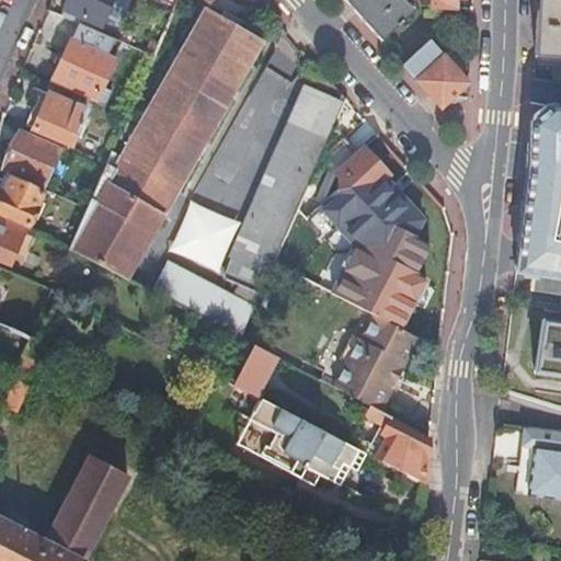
[(114,0),(67,0),(59,18),(77,25),(98,34),(114,0)]
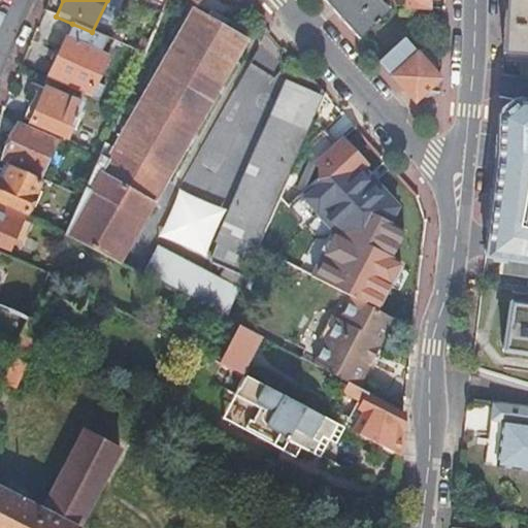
[(107,0),(92,32),(106,38),(124,0),(107,0)]
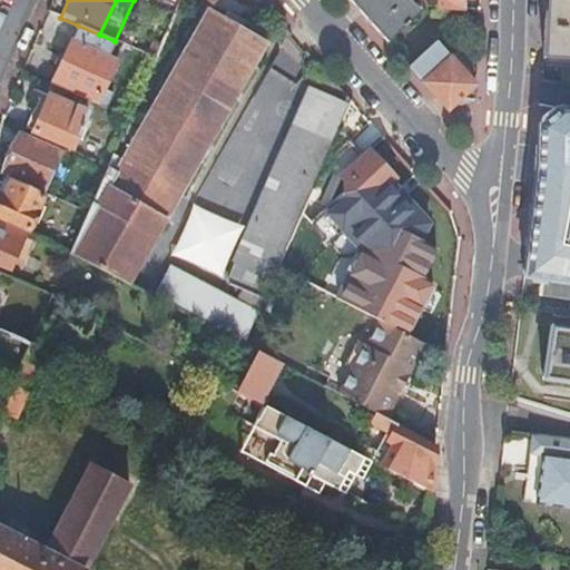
[(353,0),(351,3),(369,22),(387,45),(421,15),(409,0),(353,0)]
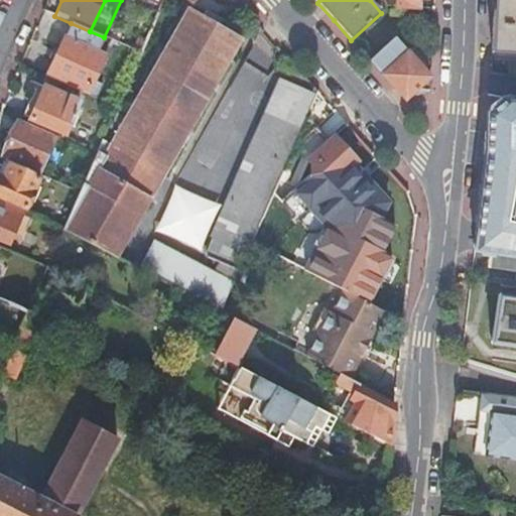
[(384,0),(387,8),(393,8),(393,5),(391,5),(391,0),(384,0)]
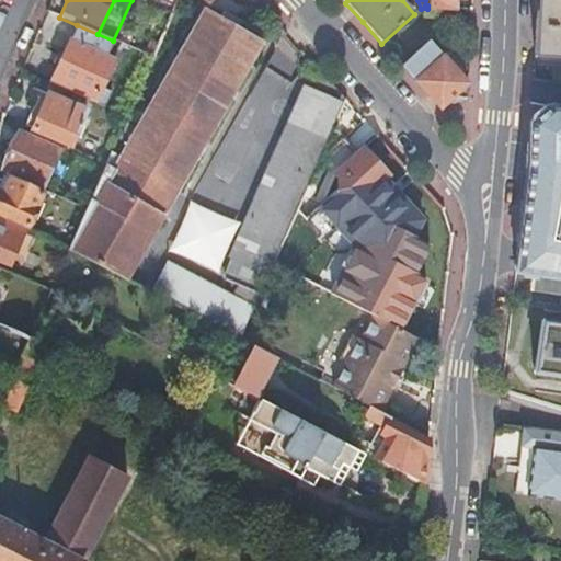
[(456,11),(456,0),(431,0),(431,9),(456,11)]
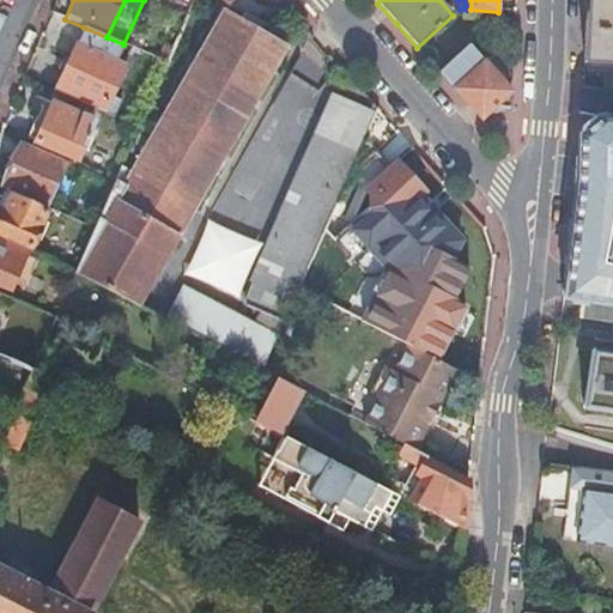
[(612,0),(588,0),(588,4),(586,62),(612,65),(612,0)]
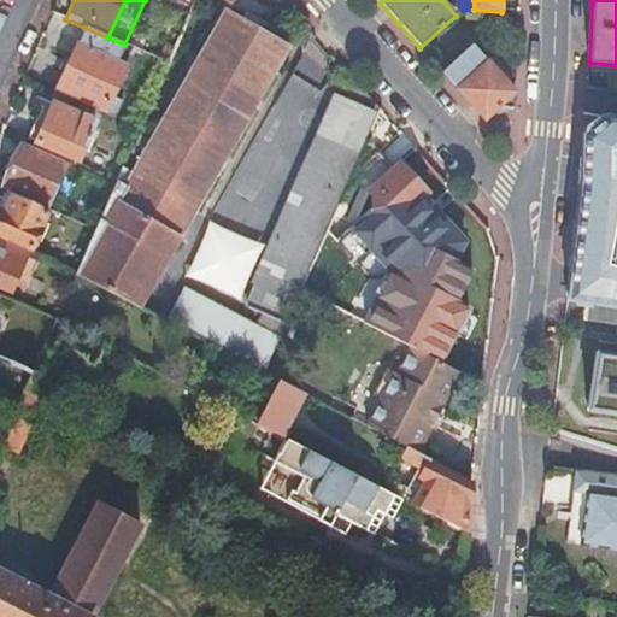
[(125,188),(117,183),(116,186),(95,233),(77,274),(76,275),(140,307),(285,50),(268,39),(242,23),(225,12),(125,188)]
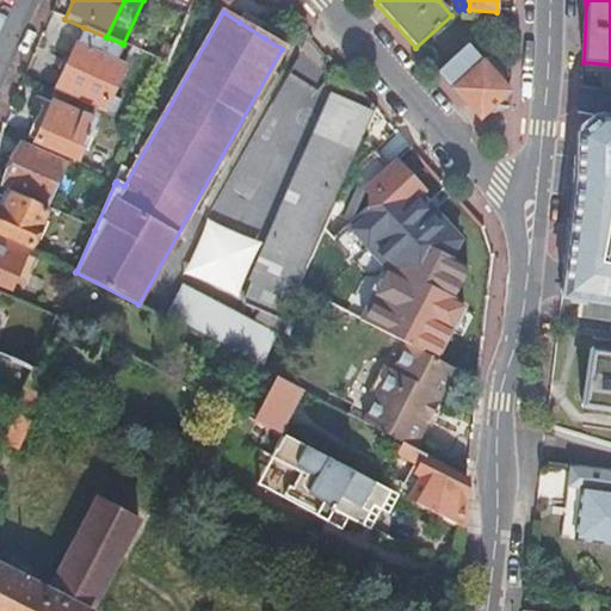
[(244,17),(240,23),(265,38),(269,32),(244,17)]
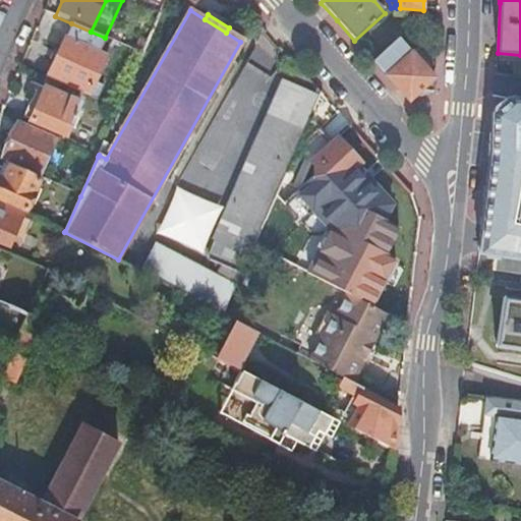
[(105,38),(91,32),(71,23),(57,52),(53,50),(48,59),(53,61),(46,77),(88,96),(94,82),(106,55),(105,54),(111,40),(105,38)]
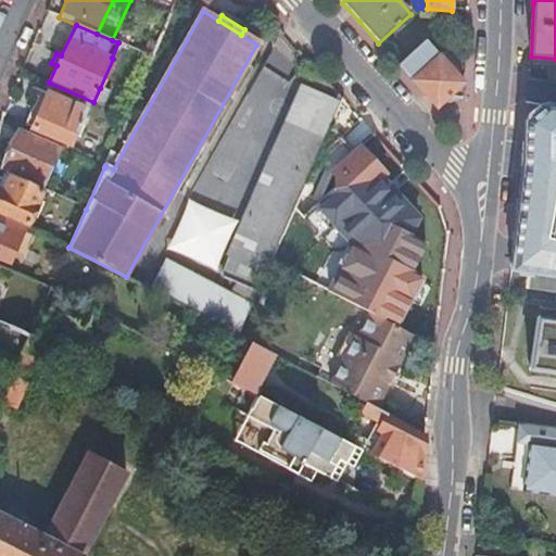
[(409,78),(438,54),(428,42),(399,66),(409,78)]
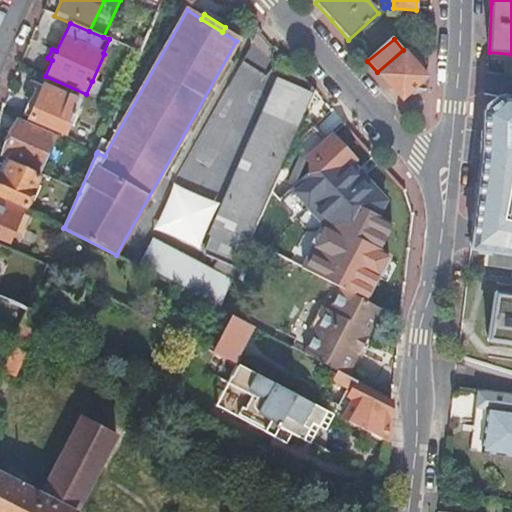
[(403,50),(377,72),(402,99),(426,91),(427,79),(427,76),(403,50)]
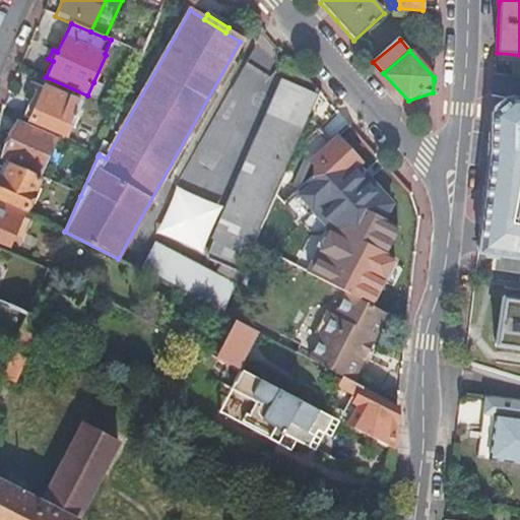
[(93,82),(87,95),(96,100),(103,86),(93,82)]
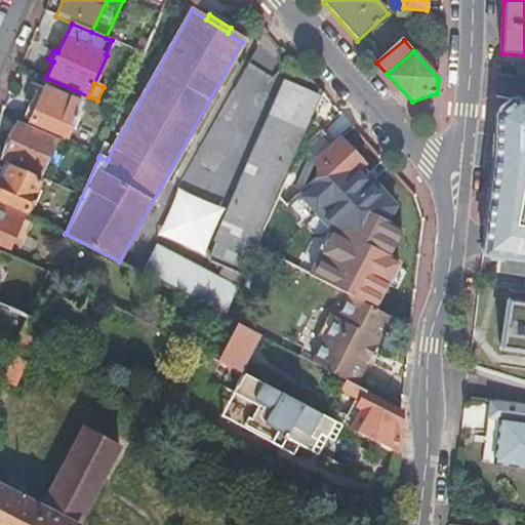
[(211,263),(225,269),(243,277),(257,245),(267,223),(308,128),(321,99),(286,83),(208,260),(211,263)]
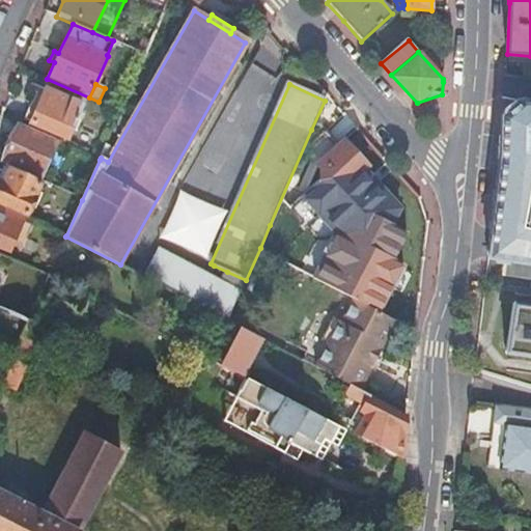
[(66,140),(81,107),(45,90),(37,105),(32,102),(25,119),(30,122),(30,123),(66,140)]
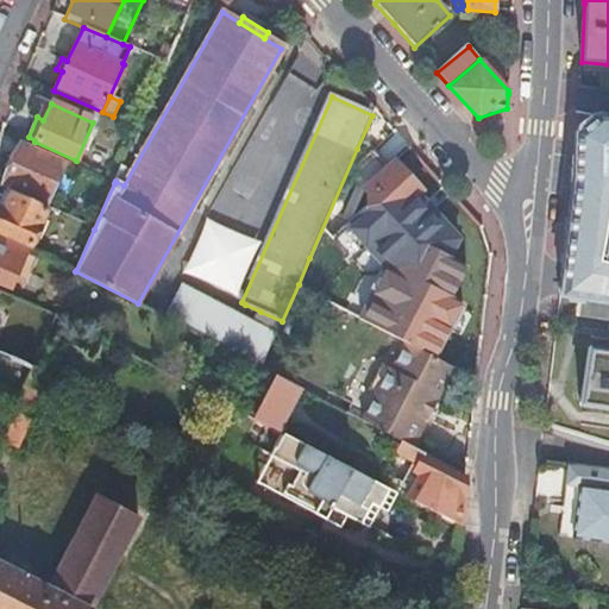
[(560,281),(559,295),(608,302),(608,117),(594,114),(585,123),(576,131),(573,187),(571,207),(564,261),(560,281)]
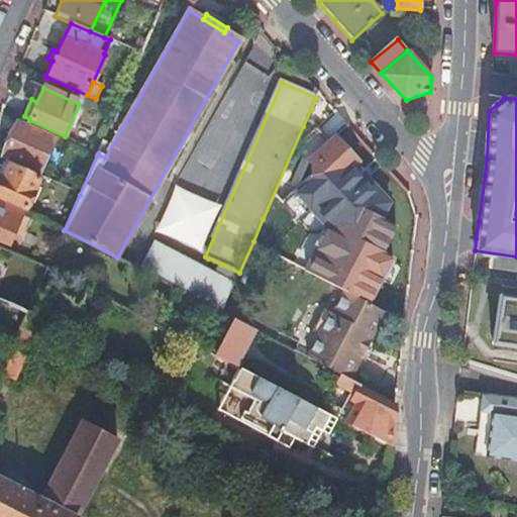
[(56,136),(18,120),(1,160),(4,162),(38,177),(56,136)]
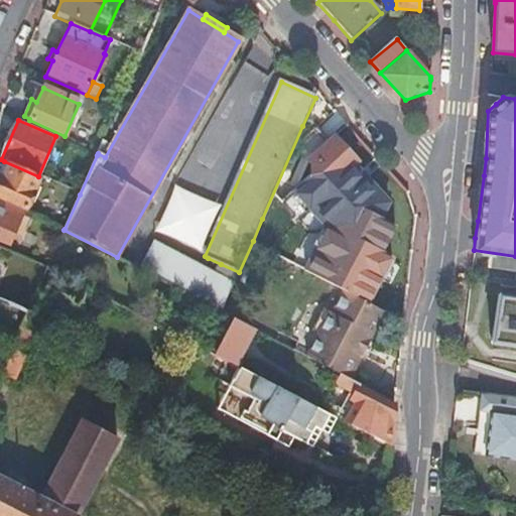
[(383,216),(390,203),(334,140),(310,160),(319,169),(295,191),(333,233),(312,271),(345,288),(370,301),(394,254),(385,249),(398,224),(383,216)]
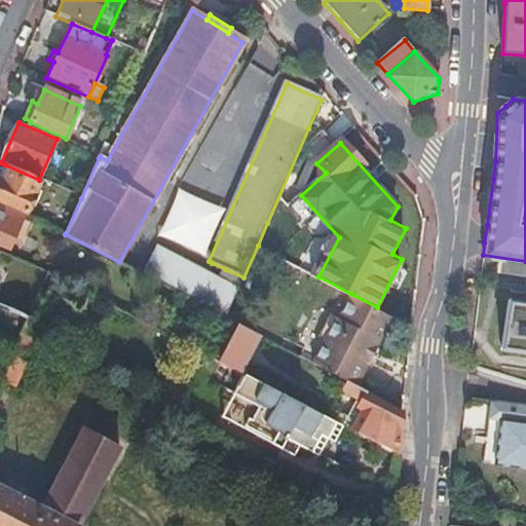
[(26,216),(41,181),(39,180),(4,164),(0,172),(0,203),(24,215),(26,216)]
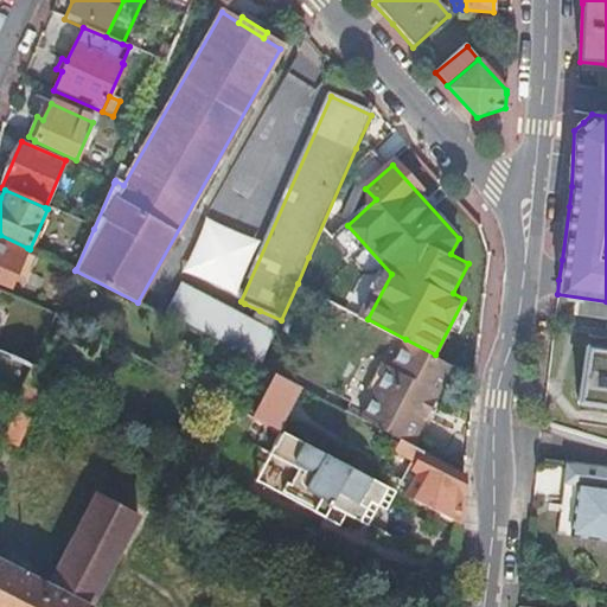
[(237,294),(259,240),(204,218),(183,274),(237,294)]
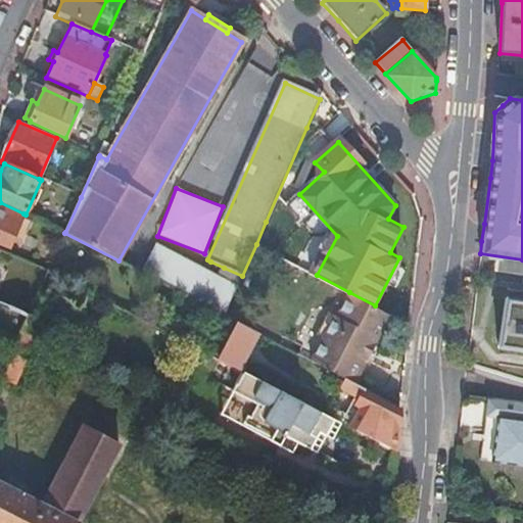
[(0,243),(8,247),(24,214),(0,202),(0,243)]
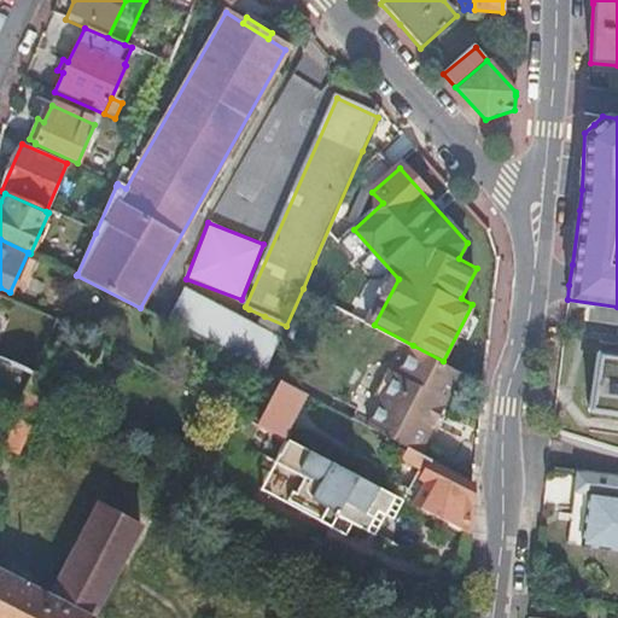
[(185,290),(167,322),(243,362),(260,330),(257,328),(185,290)]
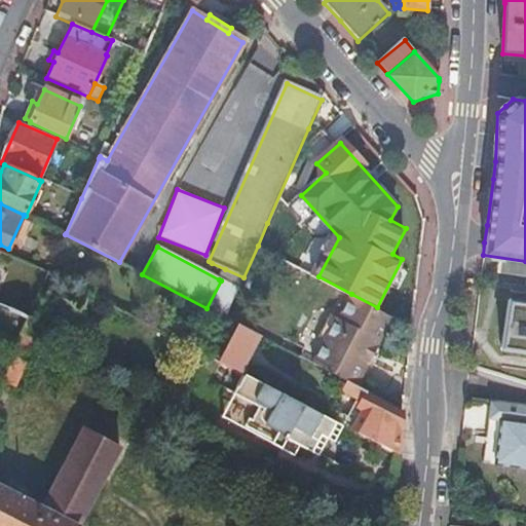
[(221,280),(207,308),(226,318),(238,290),(221,280)]
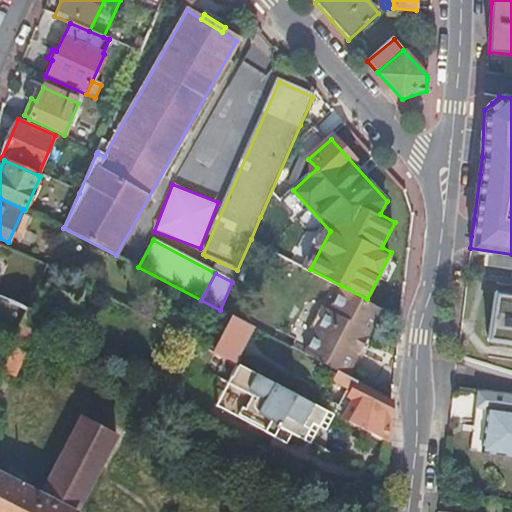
[(316,332),(304,355),(336,371),(346,376),(348,372),(360,349),(368,334),(382,307),(367,299),(342,286),(329,312),(325,309),(319,311),(312,325),(314,330),(316,332)]
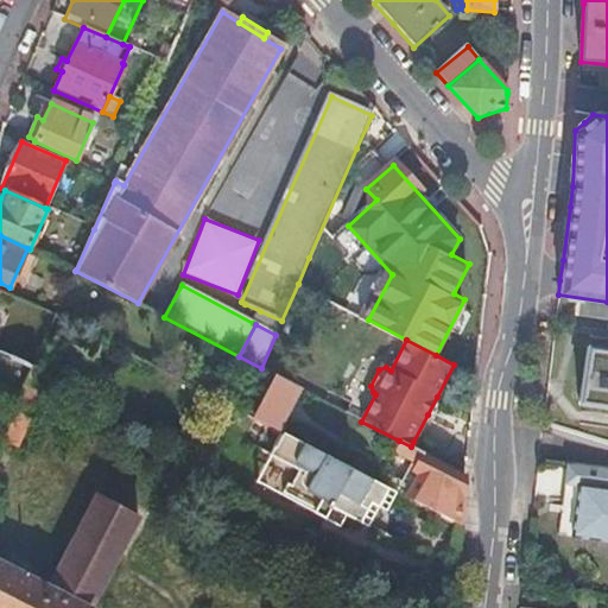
[(607,355),(589,353),(581,407),(607,411),(607,355)]
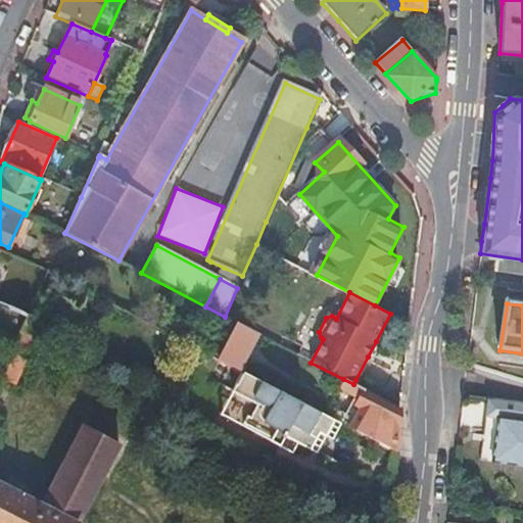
[(236,323),(219,360),(237,370),(256,333),(236,323)]
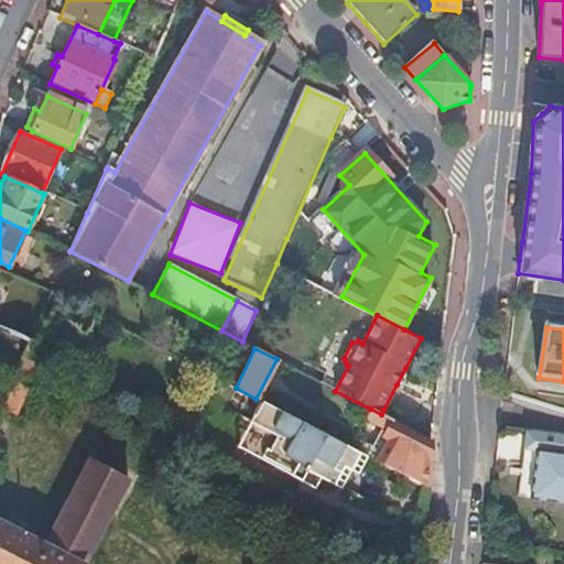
[(38,366),(23,359),(12,382),(26,389),(38,366)]
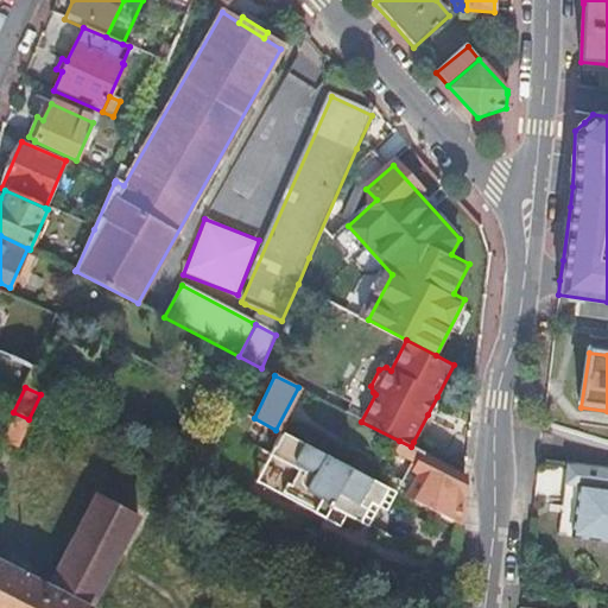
[(29,419),(13,412),(1,439),(17,447),(29,419)]
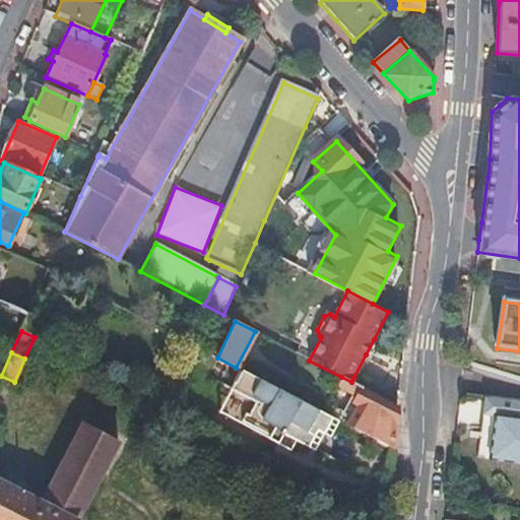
[(332,417),(241,370),(232,388),(256,401),(249,414),(246,413),(241,421),(268,437),(267,440),(277,445),(283,435),(308,447),(317,432),(323,435),(332,417)]
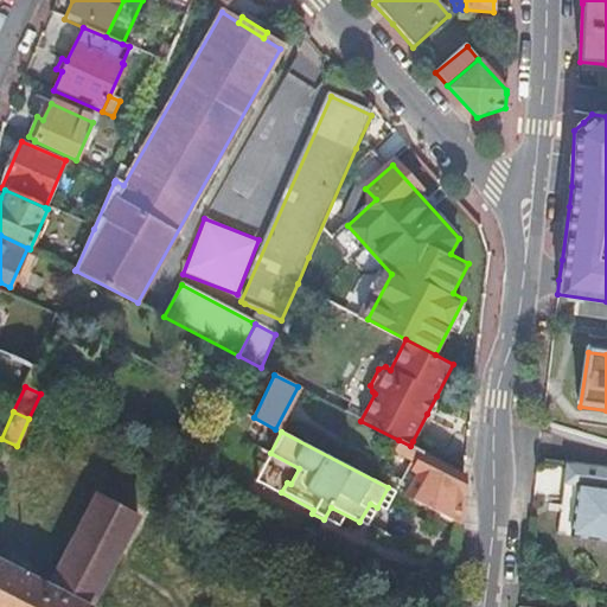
[(458,523),(465,474),(442,464),(416,449),(410,446),(398,440),(395,448),(403,453),(401,457),(416,465),(413,472),(417,474),(406,497),(458,523)]
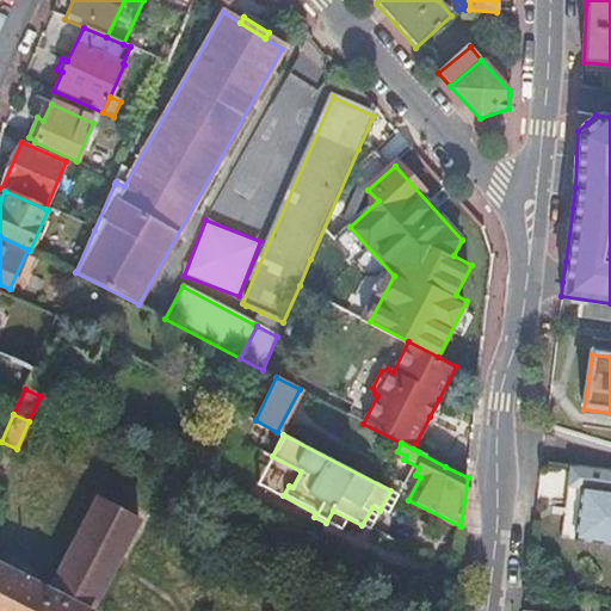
[(610,473),(571,468),(566,505),(580,506),(575,541),(610,545),(610,473)]
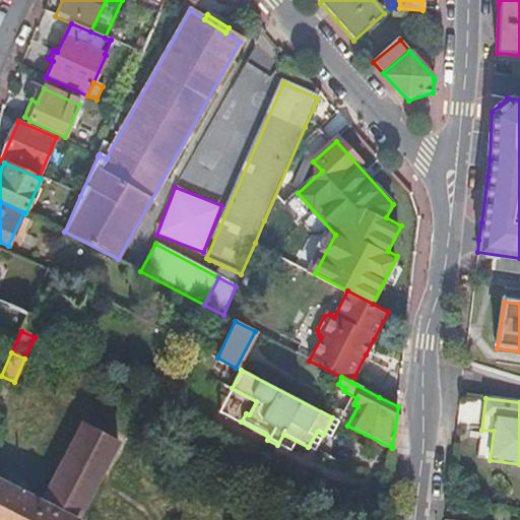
[(77,519),(98,484),(118,443),(82,425),(42,504),(0,482),(0,519),(77,519)]
